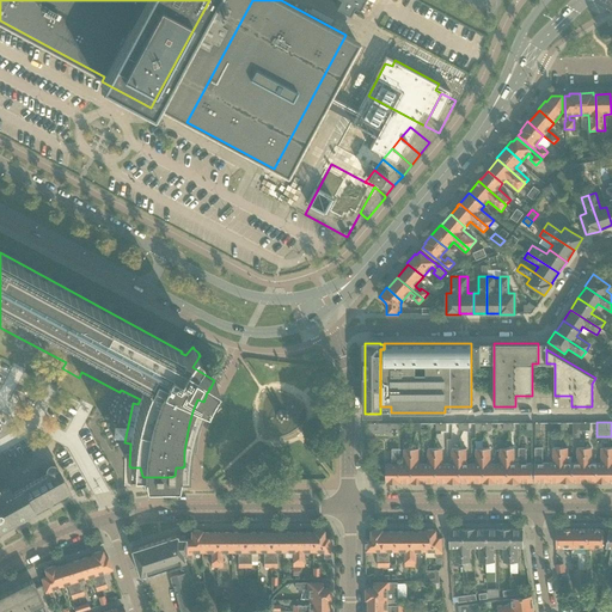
[(398,423),(366,423),(366,438),(398,438),(398,423)]
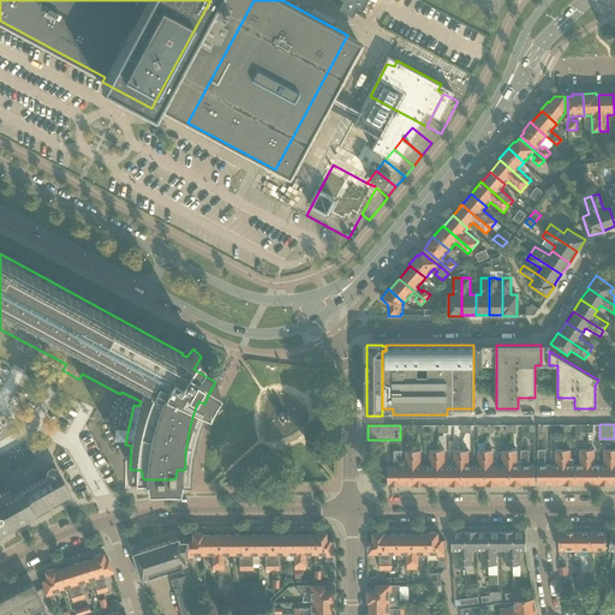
[(429,465),(425,465),(425,467),(425,484),(437,484),(437,452),(437,451),(429,451),(429,465)]
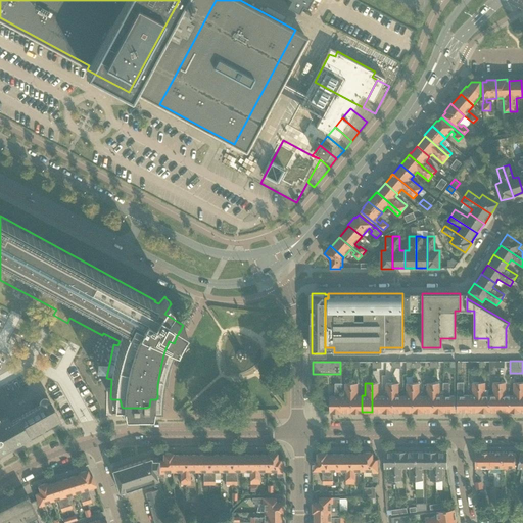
[(372,383),(372,384),(372,412),(383,412),(383,396),(383,395),(378,395),(378,383),(372,383)]
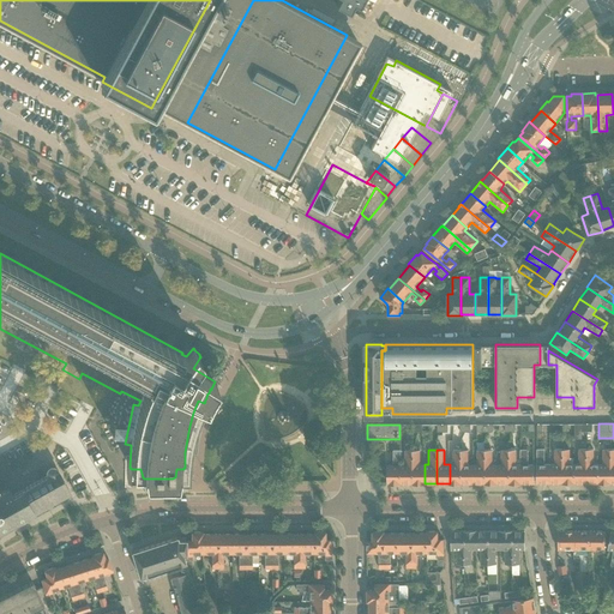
[(452,464),(450,464),(450,465),(450,483),(462,483),(462,451),(462,450),(452,450),(452,464)]
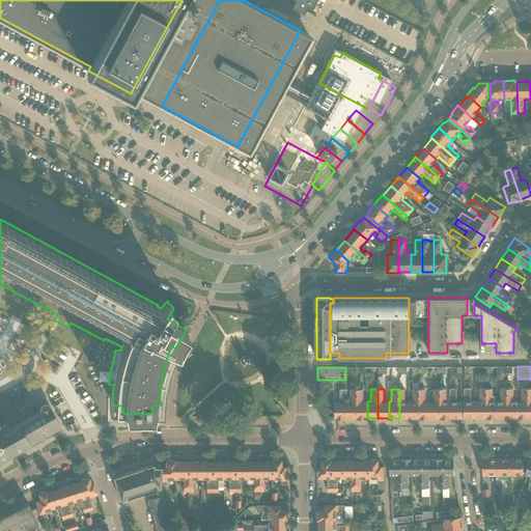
[(399,389),(399,390),(399,418),(410,418),(410,402),(410,401),(404,401),(404,389),(399,389)]
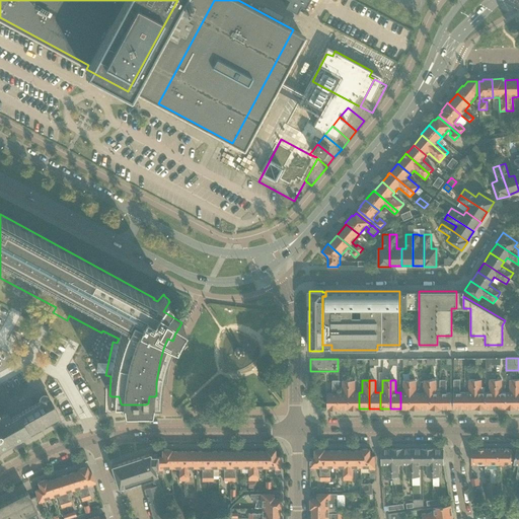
[(402,392),(400,392),(400,393),(400,409),(411,409),(411,380),(402,380),(402,392)]
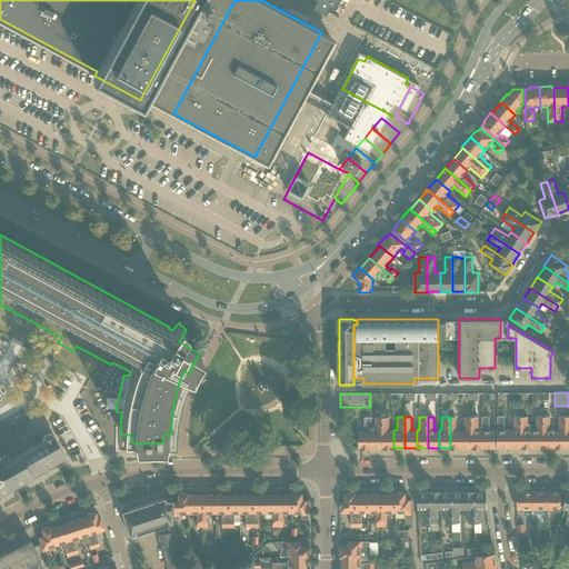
[(450,417),(450,448),(461,448),(461,431),(461,430),(456,430),(456,417),(450,417)]
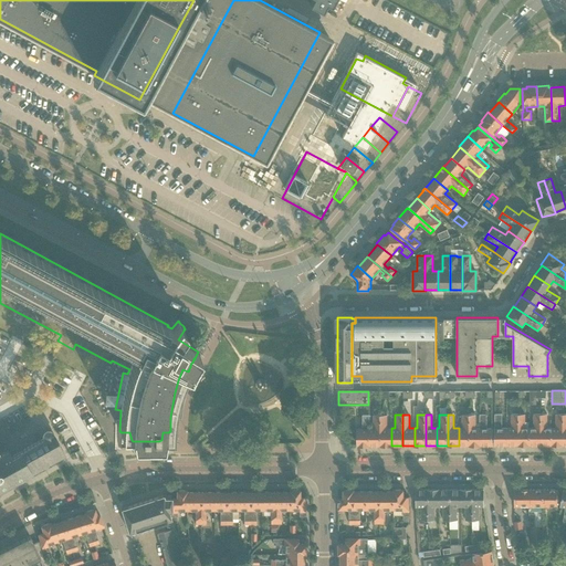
[(459,428),(459,429),(459,446),(470,446),(470,416),(470,415),(461,415),(461,428),(459,428)]
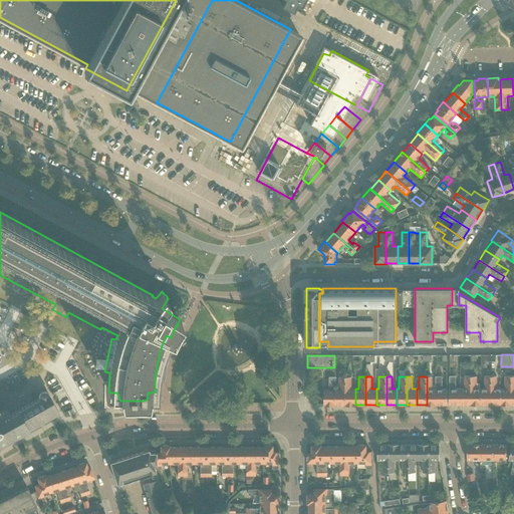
[(427,376),(427,377),(427,405),(437,405),(437,376),(435,376),(435,389),(432,389),(432,376),(427,376)]
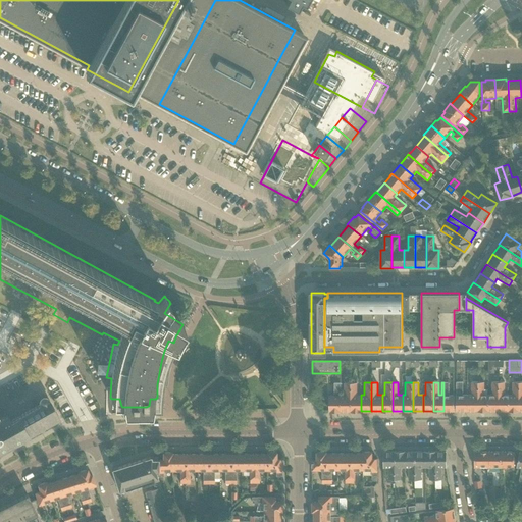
[(444,382),(444,411),(445,411),(454,411),(454,401),(454,395),(449,395),(449,382),(444,382)]
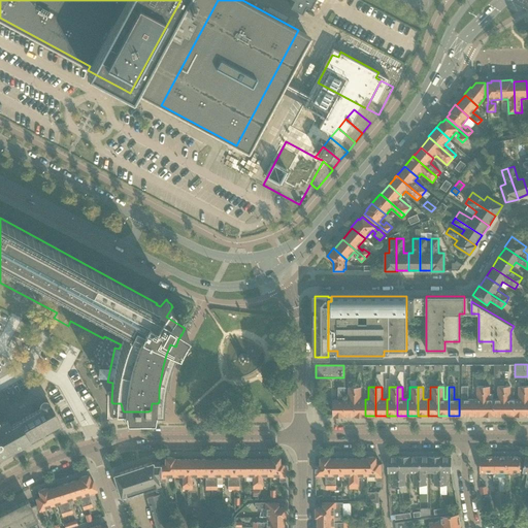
[(467,387),(461,387),(461,405),(461,416),(472,416),(472,400),(472,399),(467,399),(467,387)]
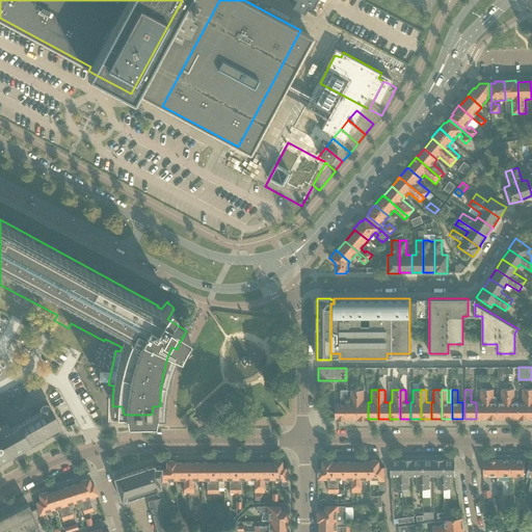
[(480,402),(476,402),(476,403),(476,419),(486,419),(486,390),(480,390),(480,402)]
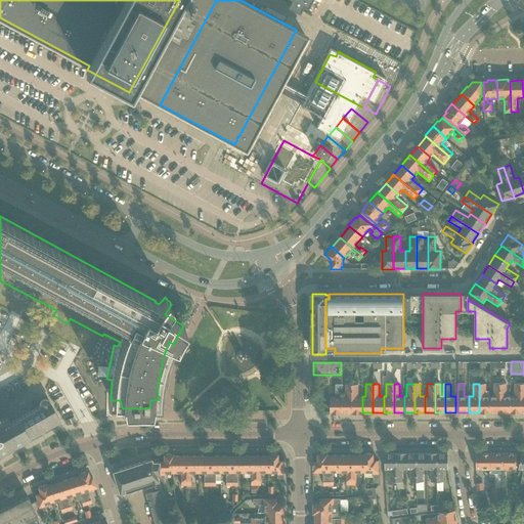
[(486,384),(479,384),(479,412),(490,412),(489,397),(489,396),(486,396),(486,384)]
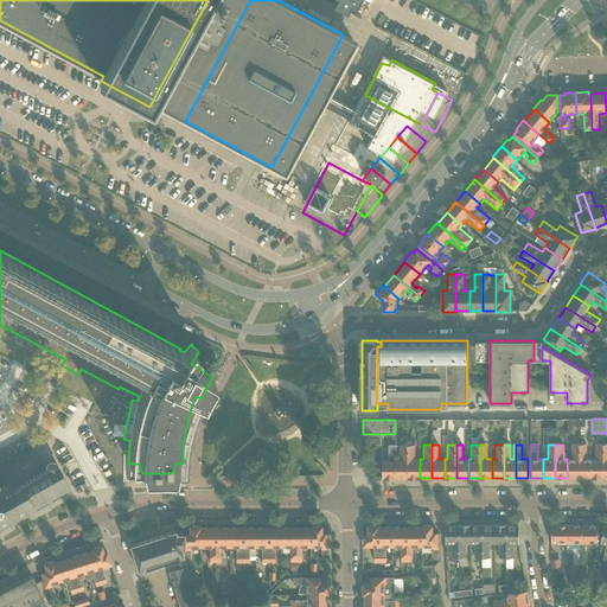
[(572,459),(567,459),(567,460),(568,478),(580,478),(580,445),(572,445),(572,459)]
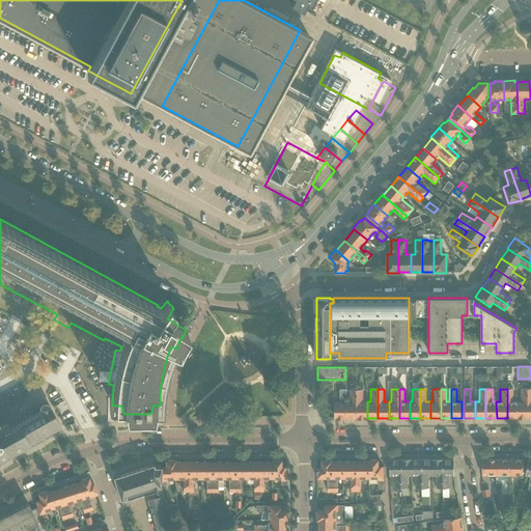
[(513,389),(507,389),(507,418),(518,418),(518,402),(518,401),(513,401),(513,389)]
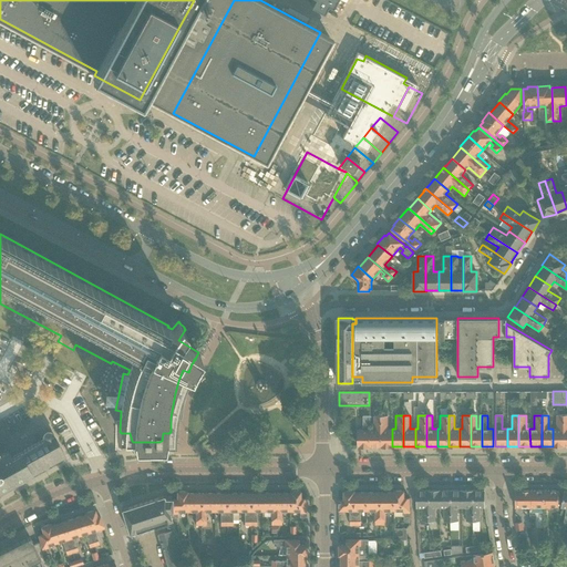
[(556,429),(553,429),(553,430),(553,446),(564,446),(564,415),(556,415),(556,429)]
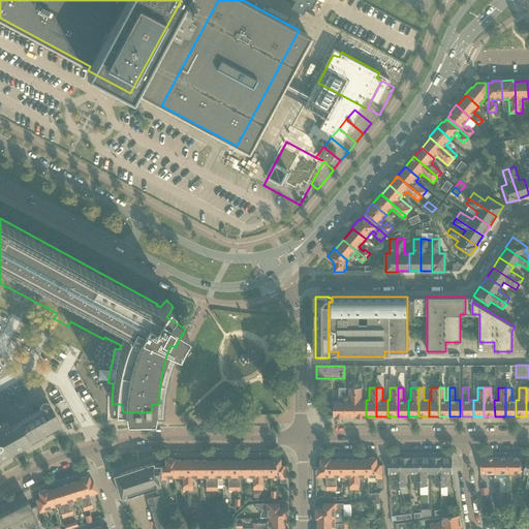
[(339,401),(334,401),(334,416),(345,416),(345,401),(345,389),(339,389),(339,401)]
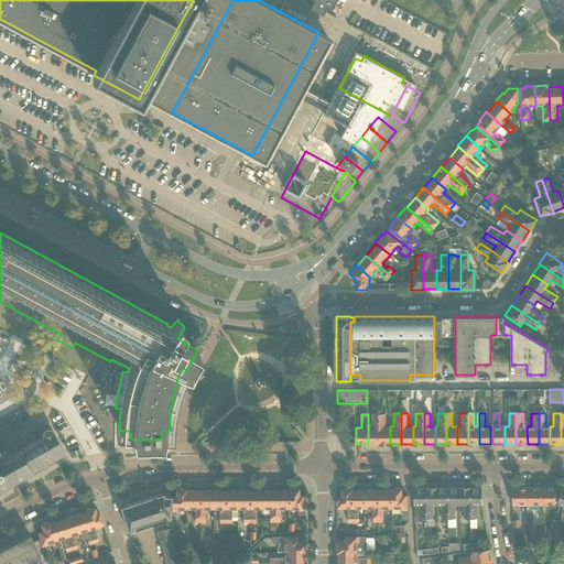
[(372,427),(368,427),(368,444),(379,444),(379,414),(372,414),(372,427)]
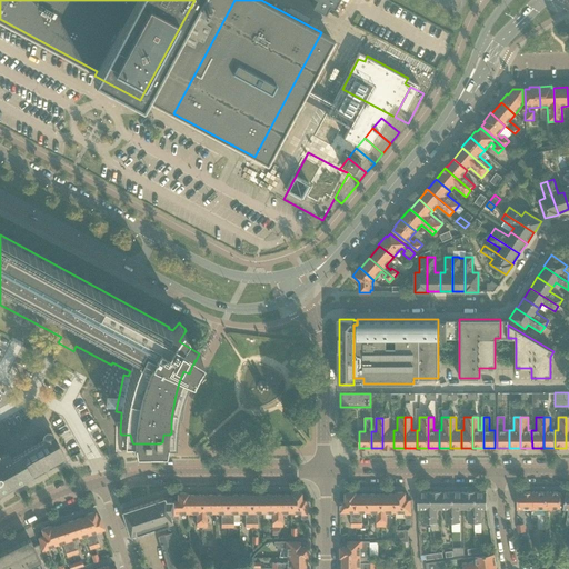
[(382,418),(382,448),(393,448),(393,432),(393,430),(389,430),(389,418),(382,418)]
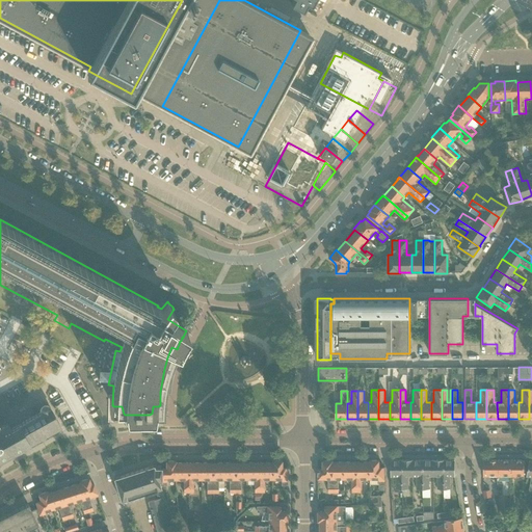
[(0,458),(16,450),(59,425),(55,417),(49,405),(48,405),(48,404),(47,404),(47,403),(46,403),(45,403),(44,403),(43,403),(43,404),(42,404),(42,405),(41,405),(41,406),(41,407),(41,408),(43,411),(10,429),(7,423),(0,426),(0,458)]
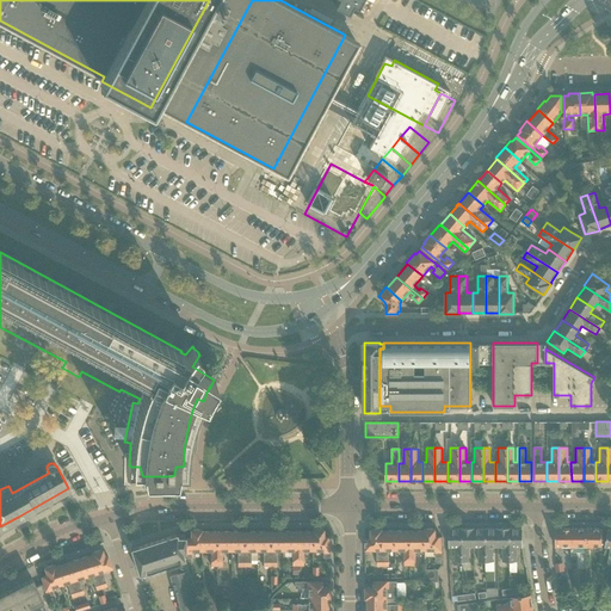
[(370,539),(365,539),(365,551),(377,551),(377,567),(383,567),(383,562),(383,531),(382,531),(382,529),(370,529),(370,539)]
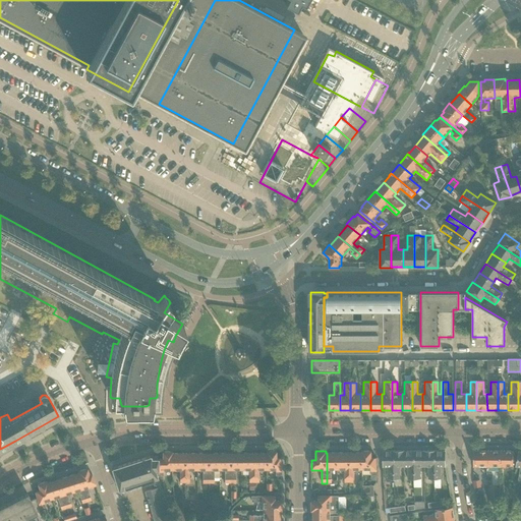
[(361,453),(360,453),(360,470),(362,470),(362,474),(370,474),(370,475),(371,475),(371,480),(377,480),(377,468),(377,458),(371,458),(371,451),(361,451),(361,453)]
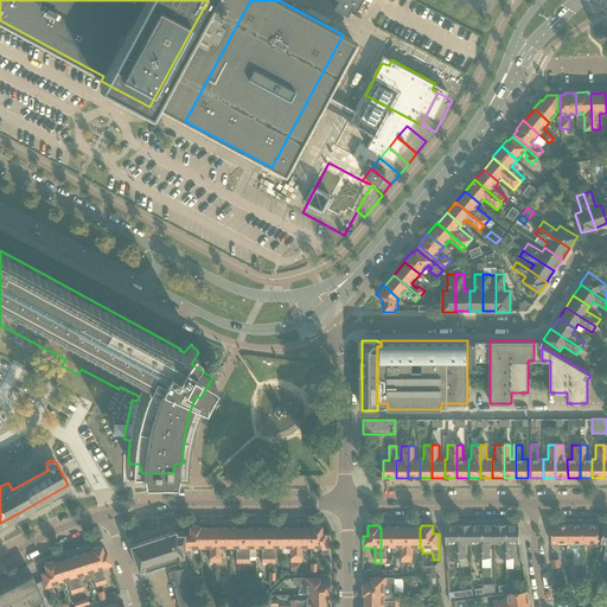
[(459,525),(446,525),(446,534),(446,543),(452,543),(452,558),(459,558),(459,525)]
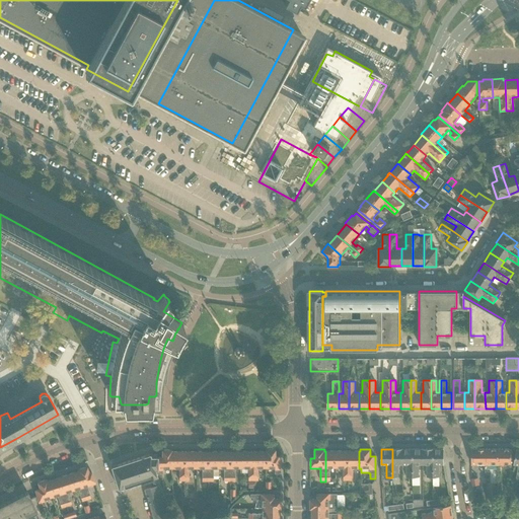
[(402,449),(392,449),(392,477),(398,477),(398,465),(402,465),(402,449)]
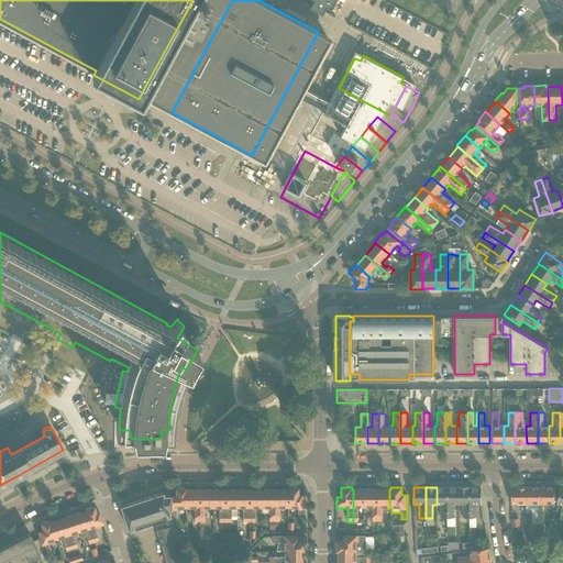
[(448,487),(437,487),(437,505),(440,505),(440,518),(448,518),(448,487)]
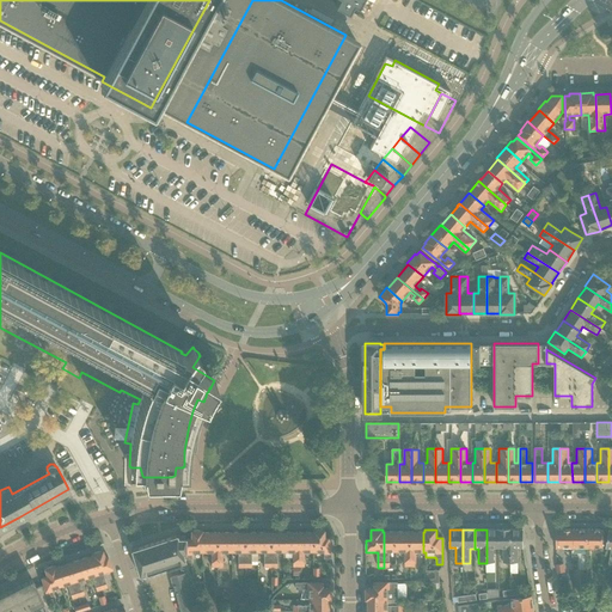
[(499,530),(487,530),(487,563),(494,563),(494,549),(499,549),(499,548),(499,530)]
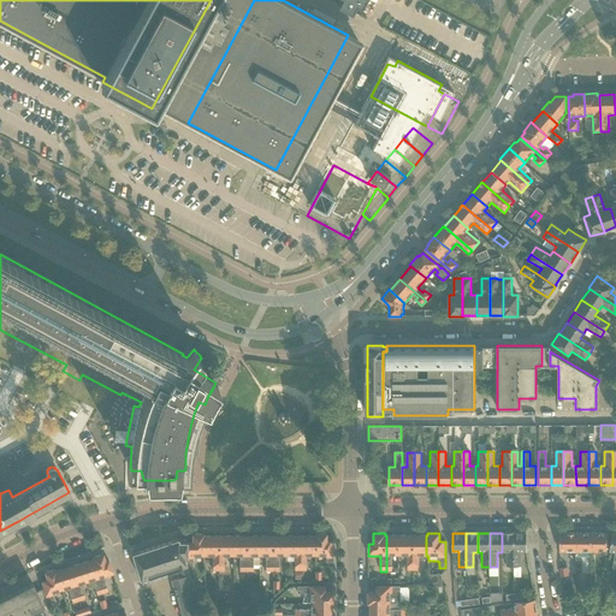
[(514,533),(502,533),(502,551),(502,552),(507,552),(507,567),(509,567),(514,567),(514,533)]
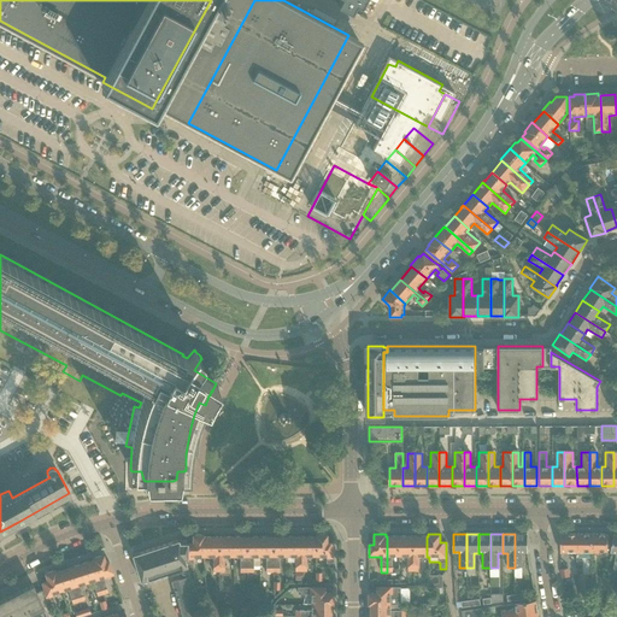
[(515,534),(515,568),(515,577),(522,577),(522,552),(527,552),(527,534),(515,534)]
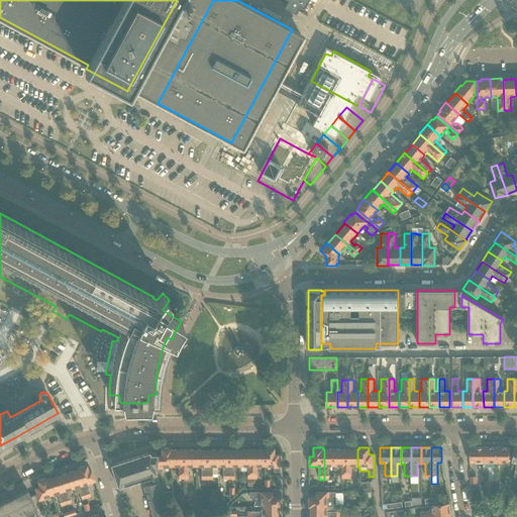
[(470,447),(470,462),(476,462),(476,461),(482,461),(482,462),(483,462),(483,461),(483,447),(470,447)]
